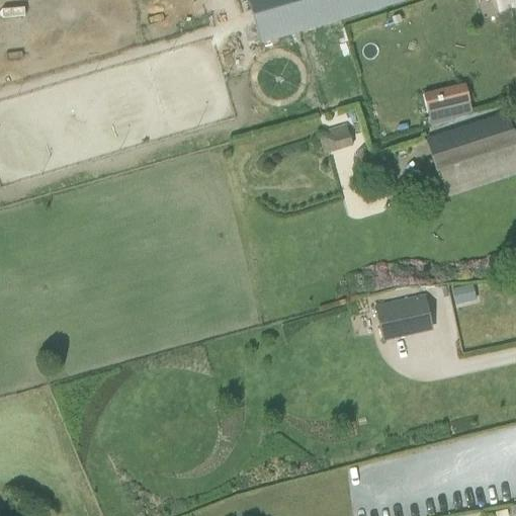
[(261,41),(301,30),(291,0),(249,0),(251,8),(261,41)]
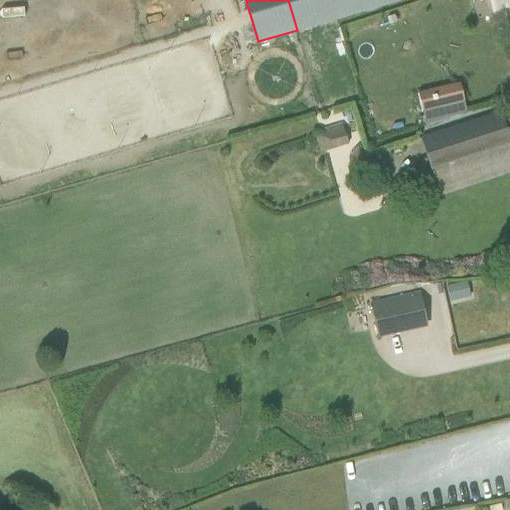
[(399,1),(399,0),(288,0),(297,30),(399,1)]
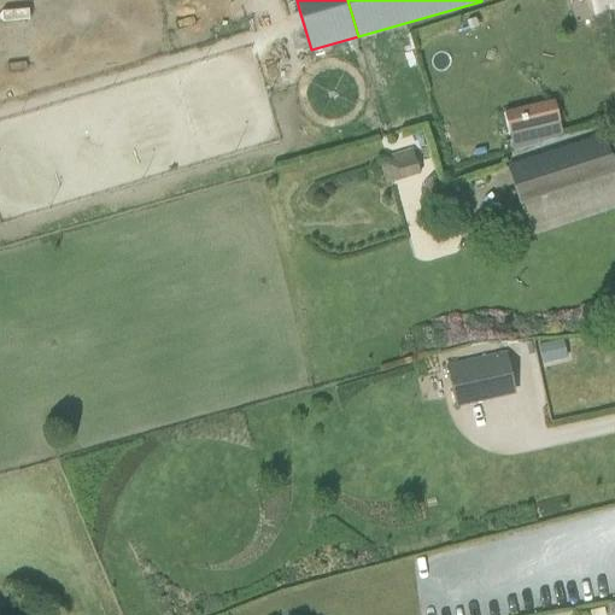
[(591,0),(596,16),(614,11),(614,0),(591,0)]
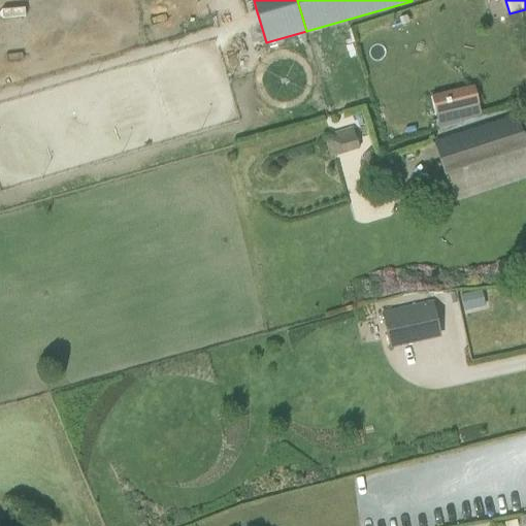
[(440,128),(483,114),(474,86),(431,98),(440,128)]
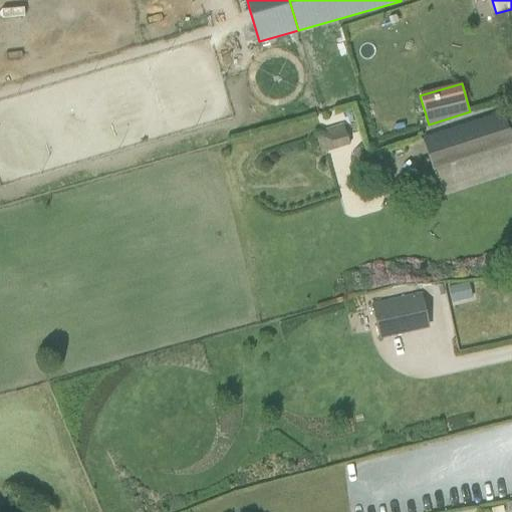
[(511,110),(511,108),(502,110),(423,139),(443,197),(511,173),(511,110)]
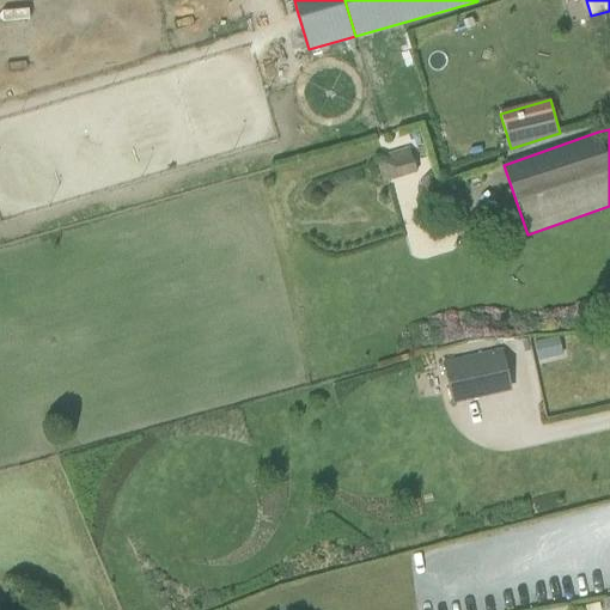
[(553,336),(535,341),(540,359),(557,355),(553,336)]
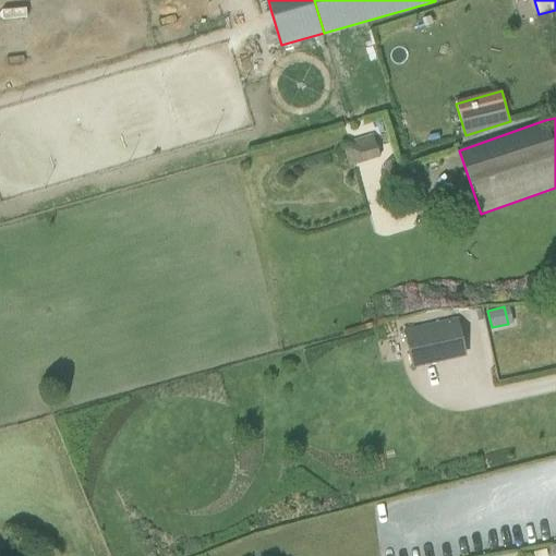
[(459,319),(406,331),(413,366),(438,360),(433,337),(460,331),(461,339),(461,340),(463,340),(459,319)]
